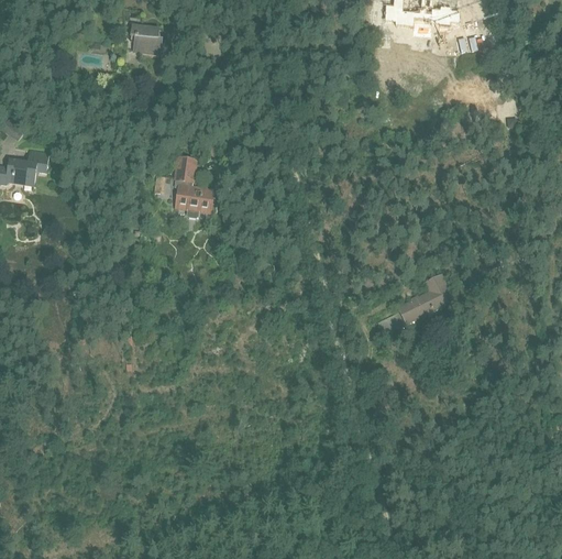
[(385,6),(384,22),(396,22),(395,25),(411,25),(411,33),(431,33),(431,22),(438,23),(437,26),(450,28),(450,20),(459,21),(459,8),(451,8),(451,4),(439,3),(439,7),(432,7),(432,0),(429,0),(423,0),(420,0),(419,7),(415,6),(414,11),(403,10),(404,0),(393,0),(393,6),(385,6)]
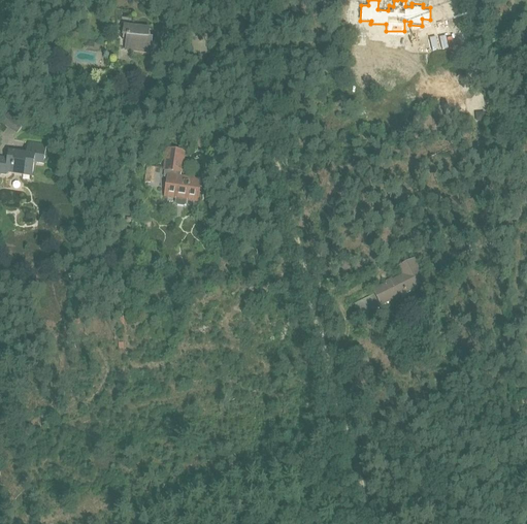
[(149,26),(123,23),(122,33),(126,33),(124,47),(150,51),(152,36),(147,35),(149,26)]
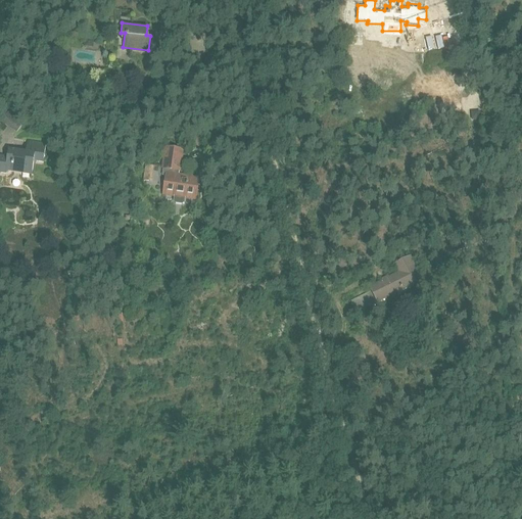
[(1,115),(8,121),(14,111),(7,106),(1,115)]
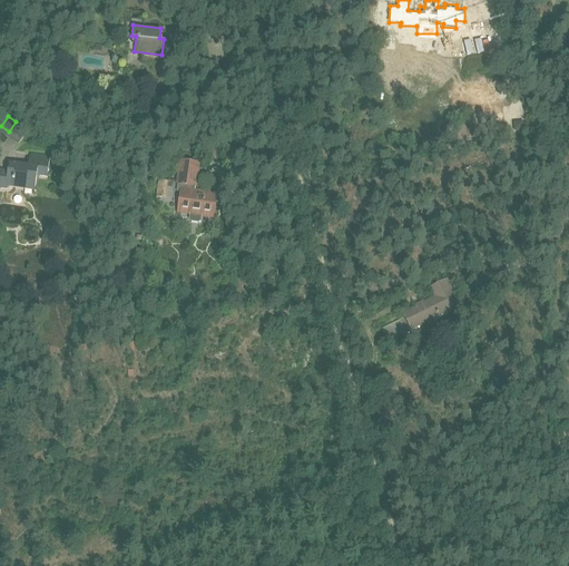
[(7,165),(0,163),(0,182),(8,184),(12,181),(33,184),(36,173),(46,174),(49,153),(28,149),(27,159),(8,157),(7,165)]
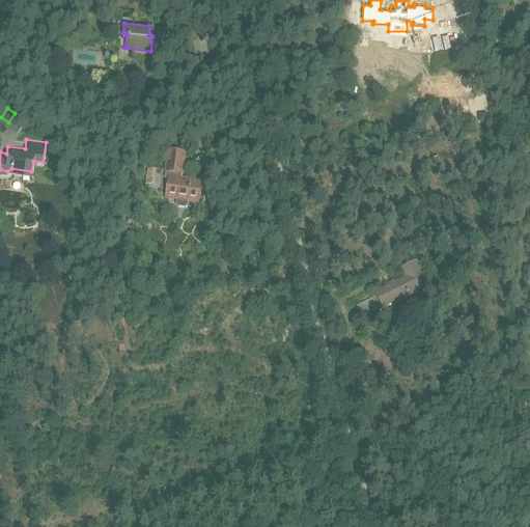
[(165,194),(176,195),(175,200),(177,202),(184,203),(186,202),(187,197),(198,198),(201,177),(180,174),(184,149),(168,146),(165,167),(171,168),(170,173),(168,173),(165,194)]
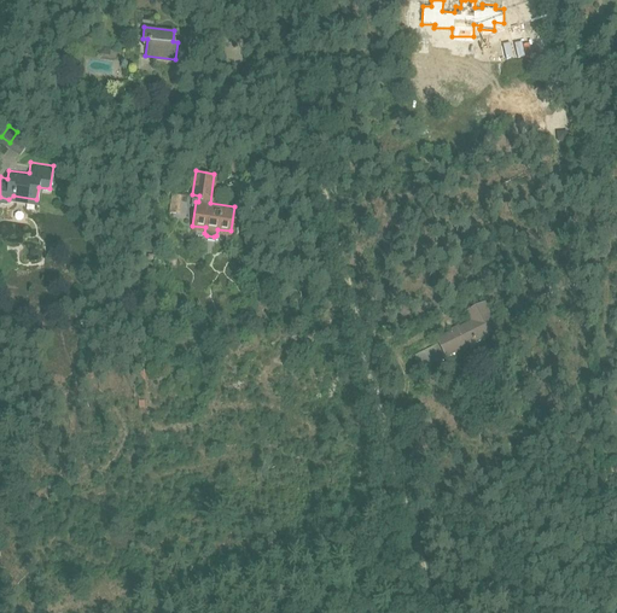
[(444,354),(498,328),(484,299),(465,309),(470,319),(436,336),(444,354)]
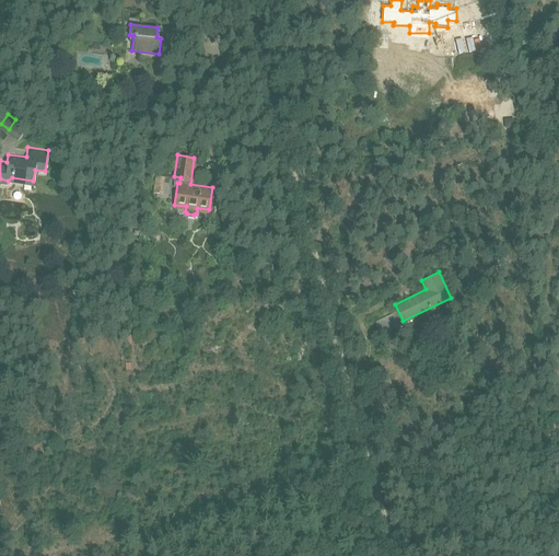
[(393,323),(383,327),(385,334),(396,329),(393,323)]
